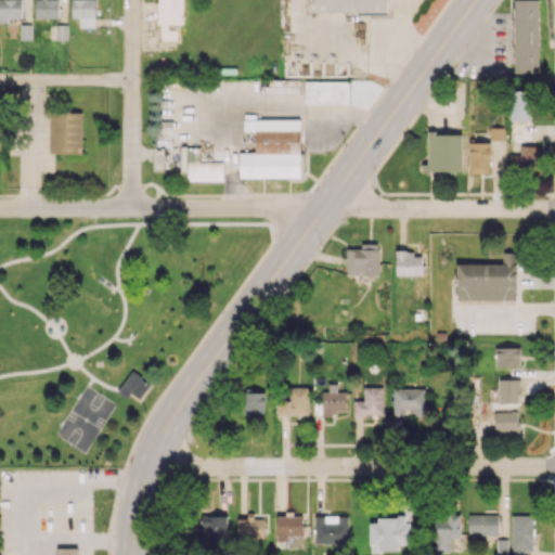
[(22,0),(0,0),(0,22),(8,22),(8,18),(22,18),(22,0)]
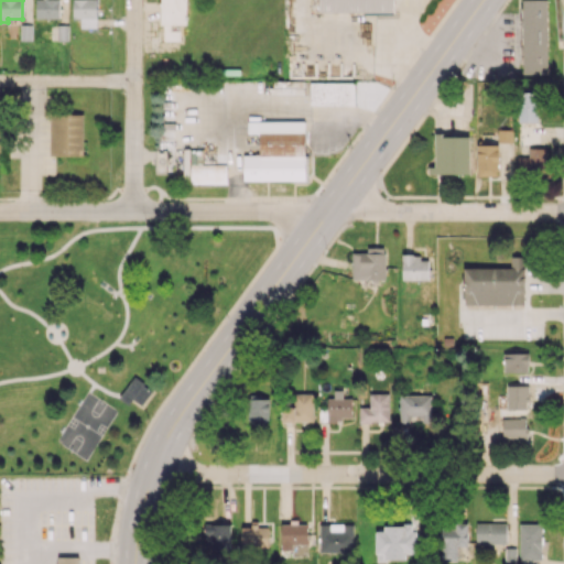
[(58,0),(51,0),(35,0),(35,18),(60,18),(58,0)]
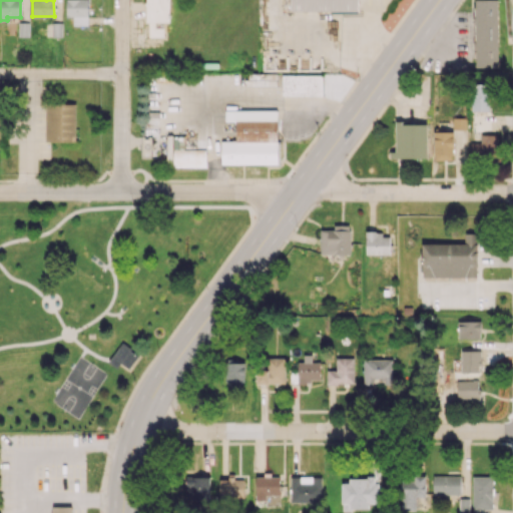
[(87,0),(80,0),(66,0),(66,17),(72,16),(73,25),(88,25),(87,0)]
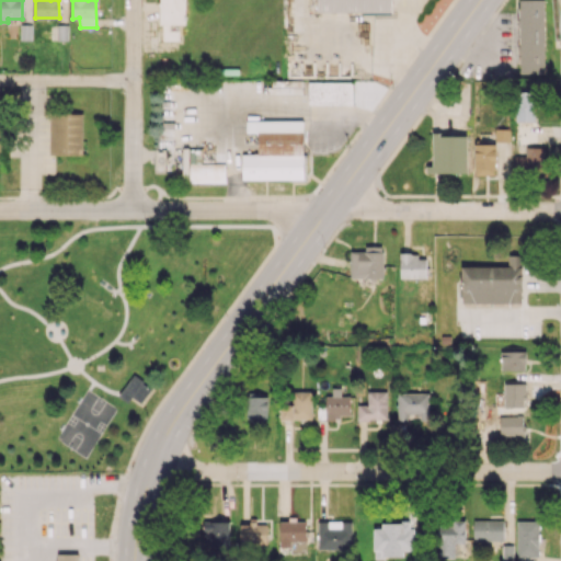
[(186,0),(164,0),(161,0),(161,41),(180,41),(180,24),(186,24),(186,0)]
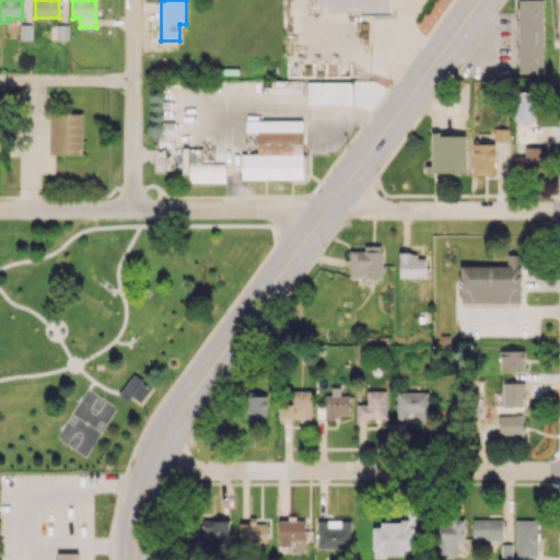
[(392,0),(342,0),(317,0),(317,12),(392,11),(392,0)]
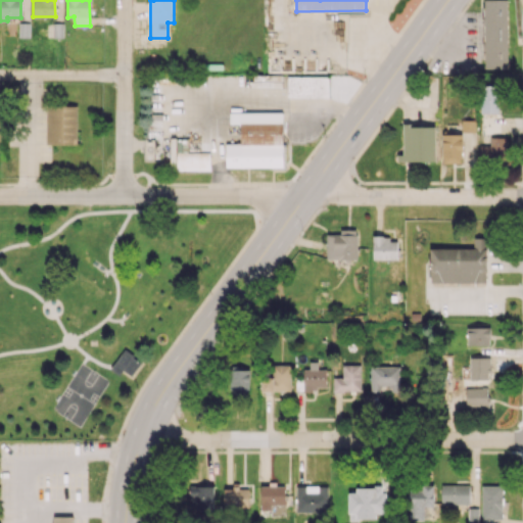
[(508,0),(484,0),(485,68),(508,68),(508,0)]
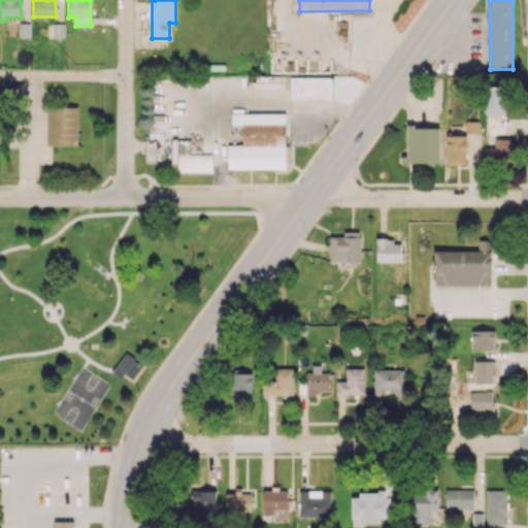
[(285,75),(266,75),(266,88),(285,89),(285,75)]
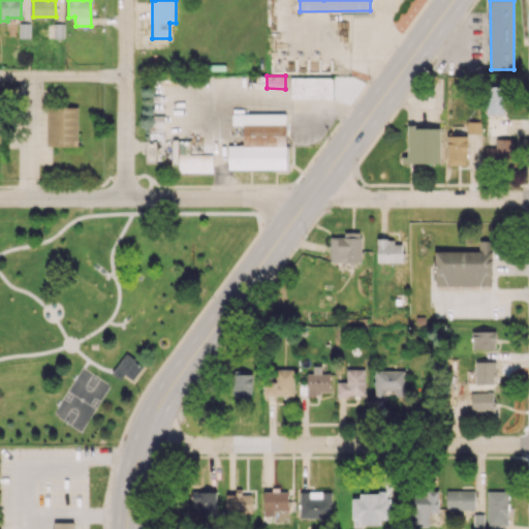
[(333,99),(334,78),(290,78),(290,98),(333,99)]
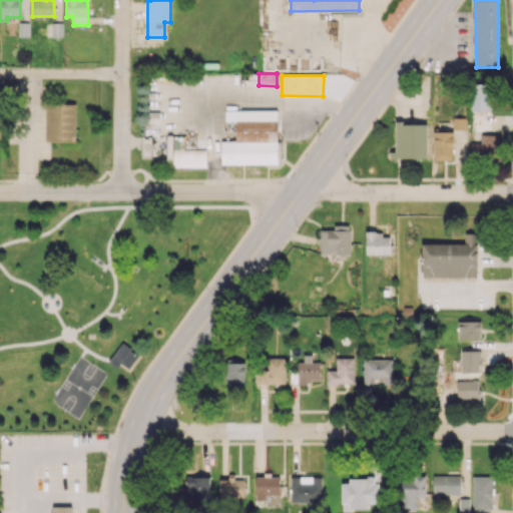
[(488,111),(489,83),(472,83),(472,110),(488,111)]
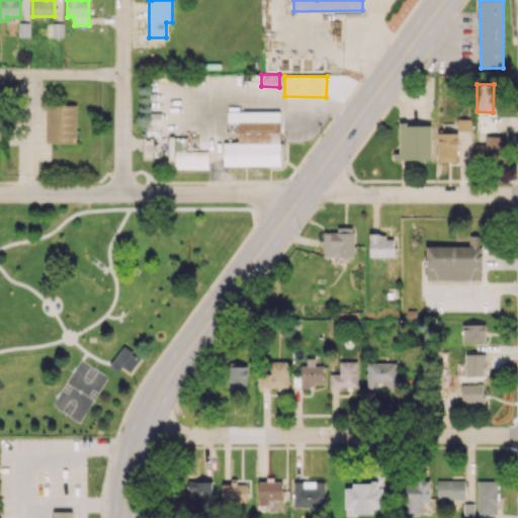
[(46,143),(76,143),(76,104),(46,103),(46,143)]
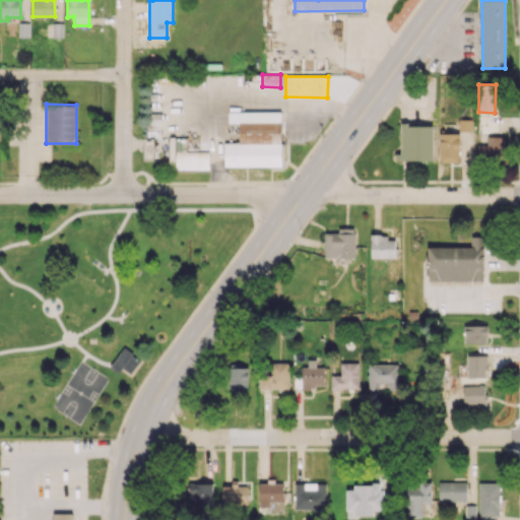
[(239,142),(223,142),(224,167),(282,166),(281,112),(229,112),(229,123),(239,123),(239,142)]
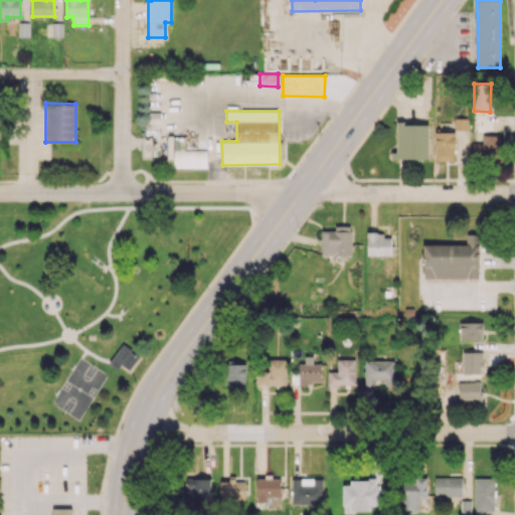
[(454,130),(468,130),(467,118),(454,119),(454,130)]
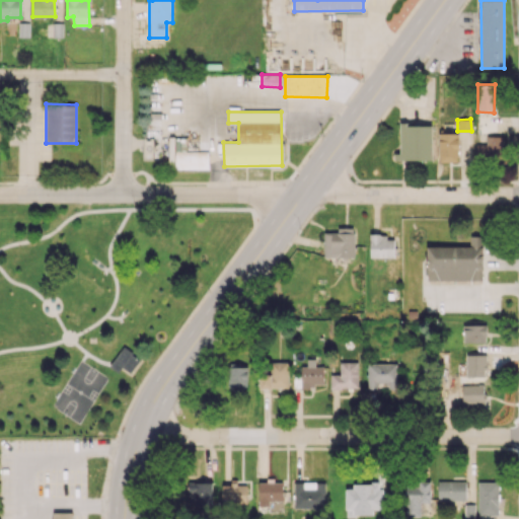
[(432,159),(431,125),(399,125),(400,153),(393,153),(393,160),(432,159)]
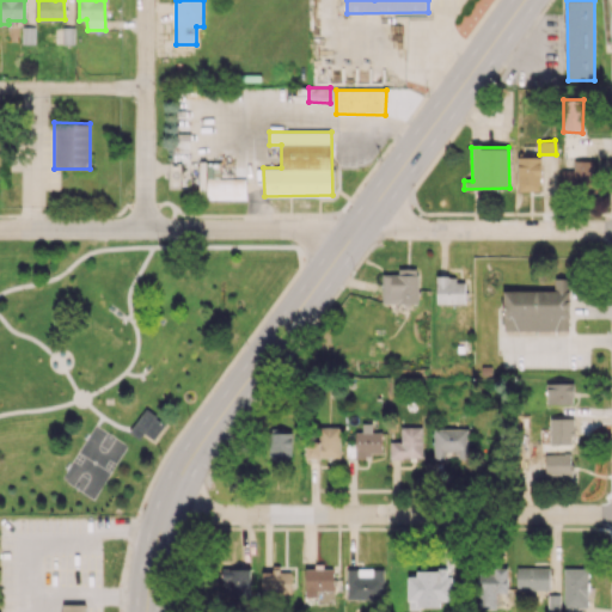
[(542,157),(518,157),(516,191),(540,191),(542,157)]
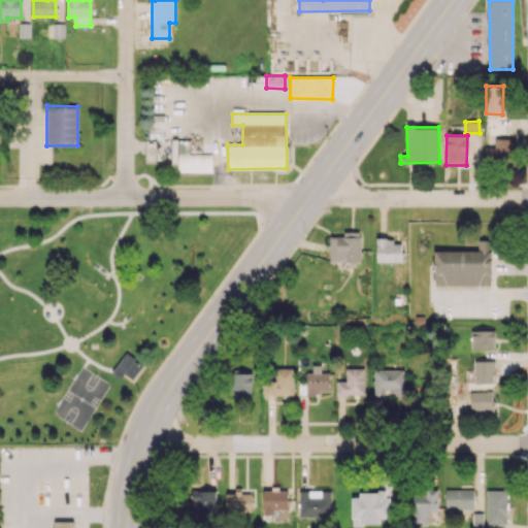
[(487,147),(486,165),(516,166),(517,138),(495,138),(495,147),(487,147)]
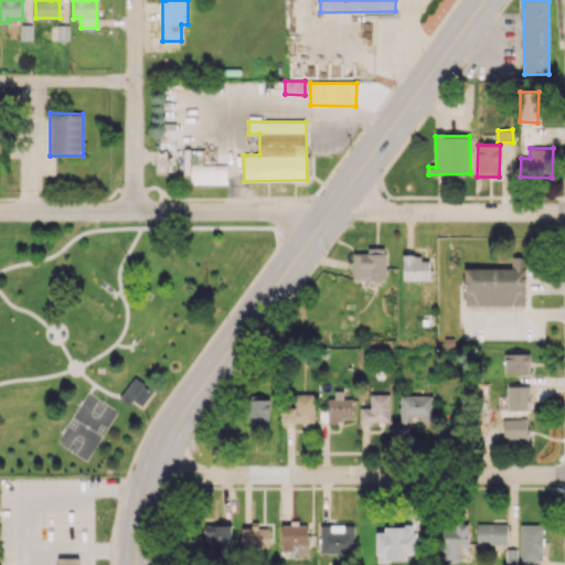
[(226,183),(226,164),(203,164),(202,149),(183,149),(184,184),(226,183)]
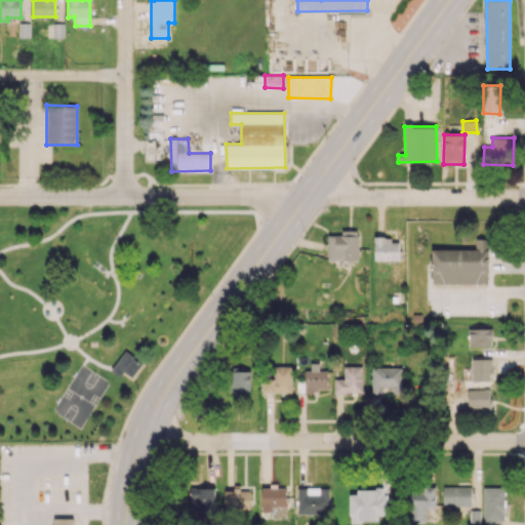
[(359,231),(340,230),(340,235),(329,235),(328,259),(358,260),(359,231)]
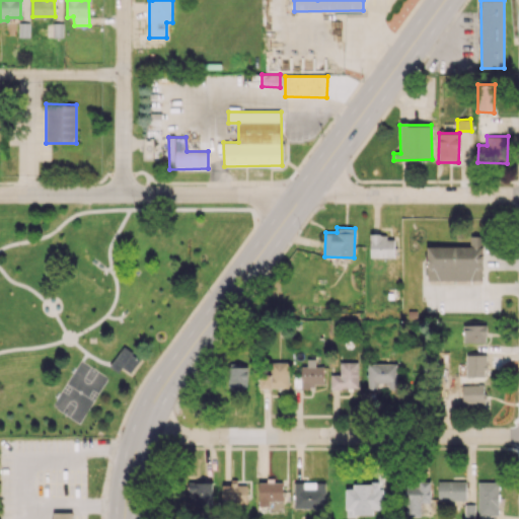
[(394,236),(370,235),(370,257),(393,257),(394,236)]
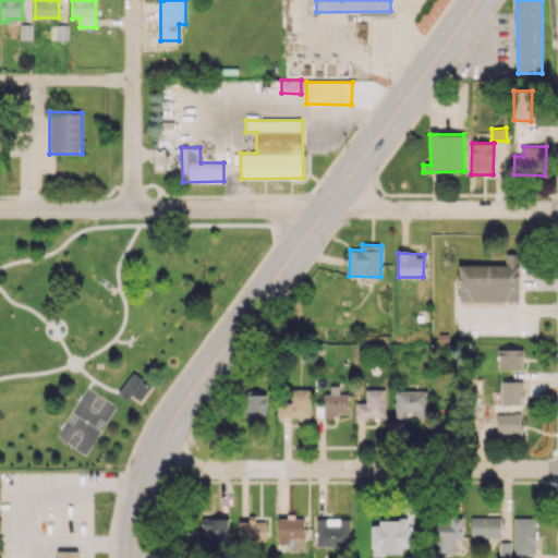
[(459,265),(459,290),(465,290),(465,302),(519,301),(519,254),(506,254),(506,265),(459,265)]
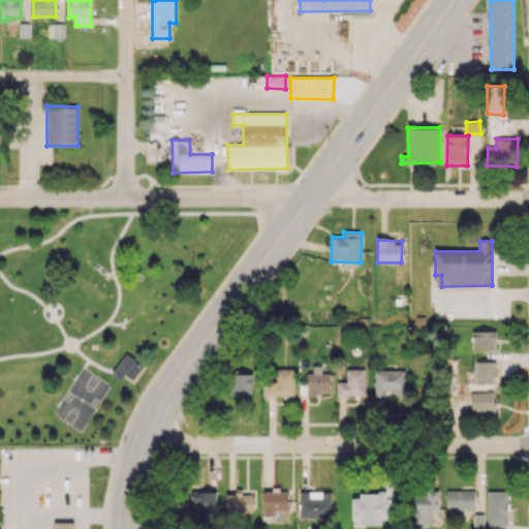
[(496,349),(496,331),(472,331),(472,349),(496,349)]
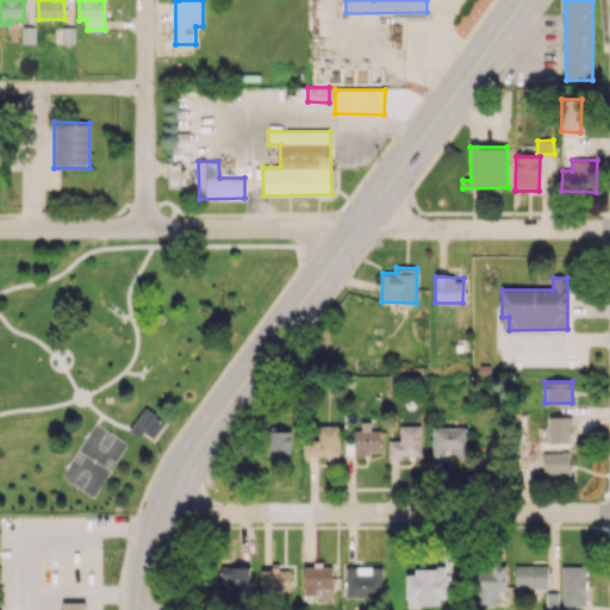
[(128,431),(138,439),(143,431),(153,439),(165,421),(144,406),(128,431)]
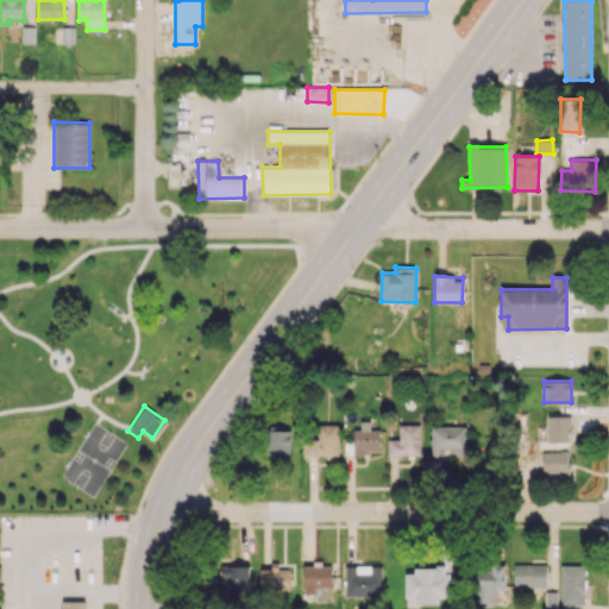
[(547,441),(570,441),(571,415),(547,415),(547,441)]
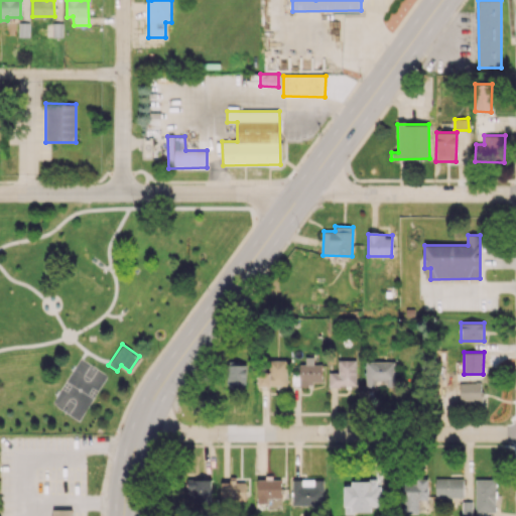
[(299,364),(299,384),(323,383),(323,364),(313,364),(313,357),(305,357),(305,364),(299,364)]
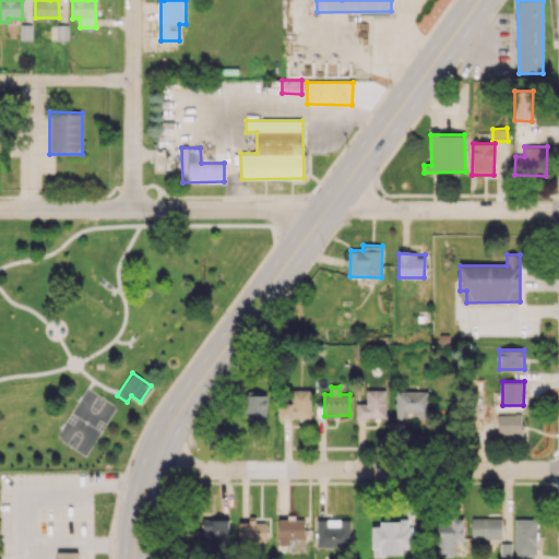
[(280,418),(310,418),(310,390),(290,390),(290,402),(278,403),(280,418)]
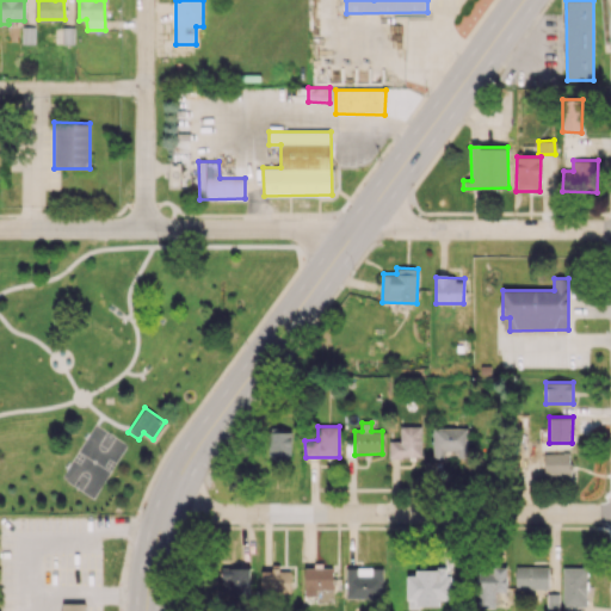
[(390,457),(423,456),(421,426),(400,426),(401,440),(390,440),(390,457)]
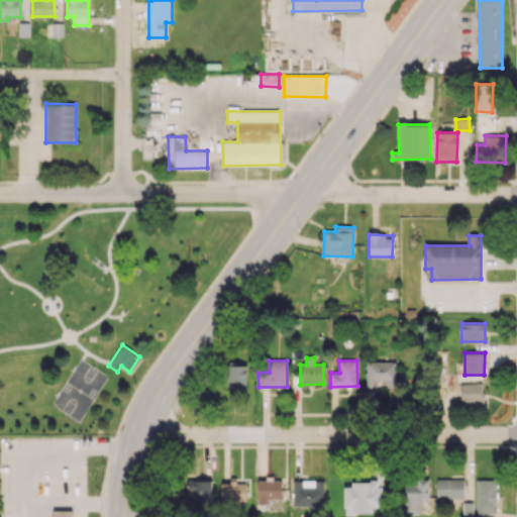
[(396,362),(367,362),(367,388),(396,387),(396,362)]
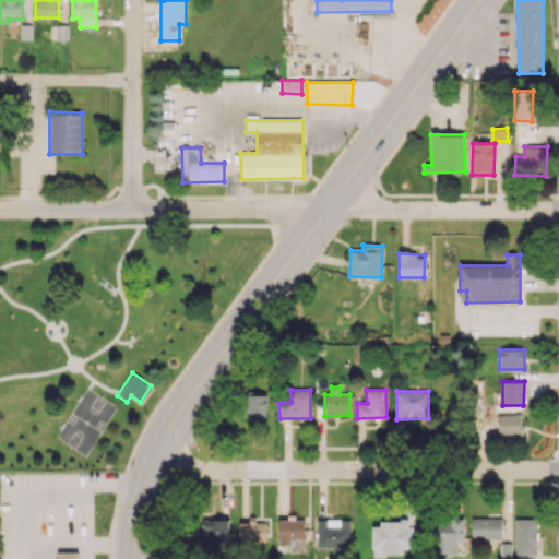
[(266,393),(246,392),(246,417),(266,418),(266,393)]
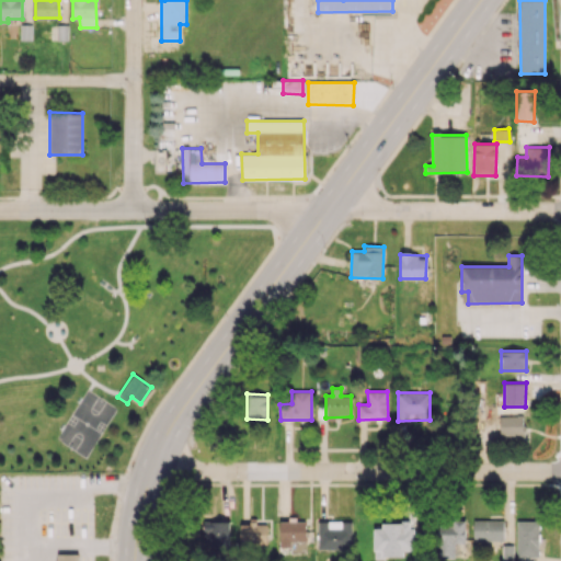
[(500,415),(500,435),(523,435),(524,416),(500,415)]
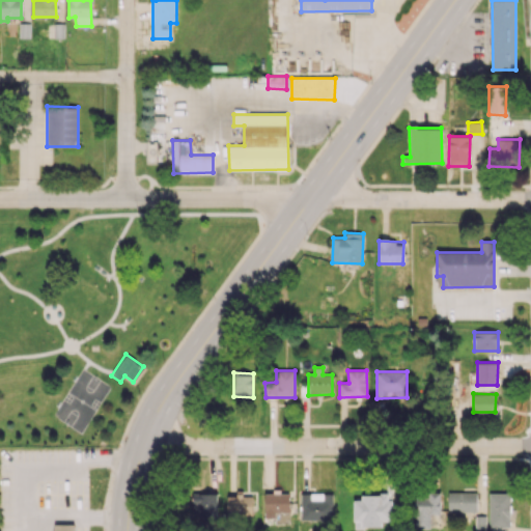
[(355,496),(355,527),(383,527),(383,521),(392,521),(393,485),(381,485),(381,497),(355,496)]
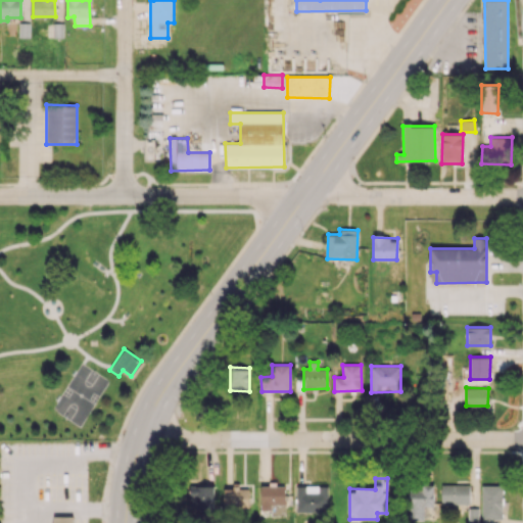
[(260,484),(260,510),(271,510),(271,516),(285,515),(285,484),(260,484)]
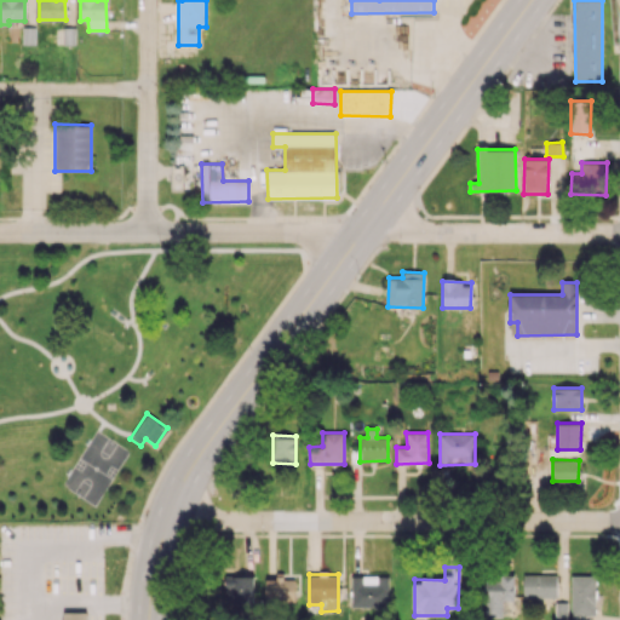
[(514,601),(515,575),(486,574),(484,616),(503,618),(503,601),(514,601)]
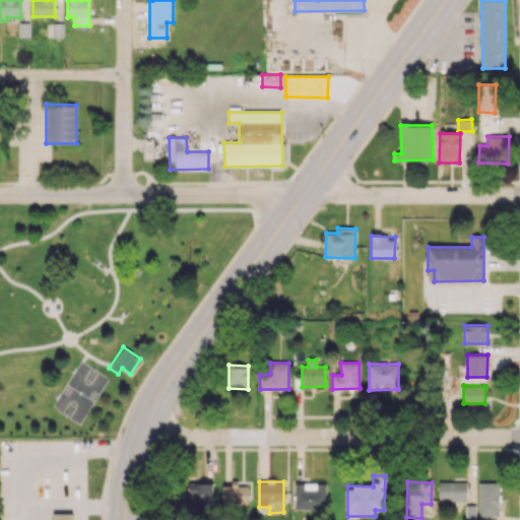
[(467,482),(439,481),(438,501),(466,502),(467,482)]
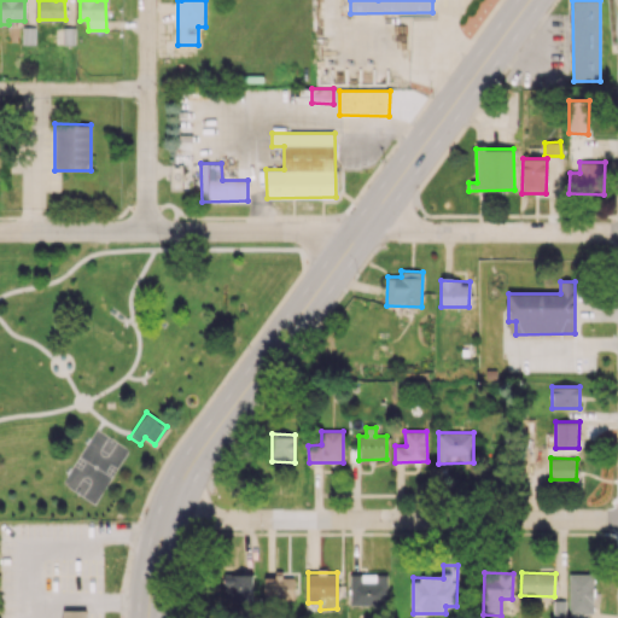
[(252,573),(223,573),(223,588),(231,588),(231,605),(252,605),(252,573)]
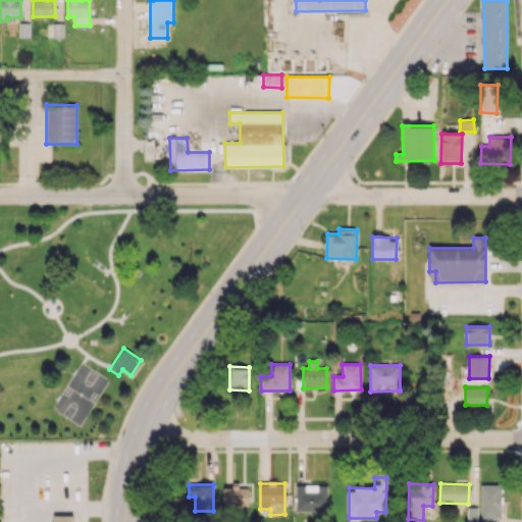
[(223,485),(223,508),(248,507),(248,487),(239,487),(239,484),(223,485)]
